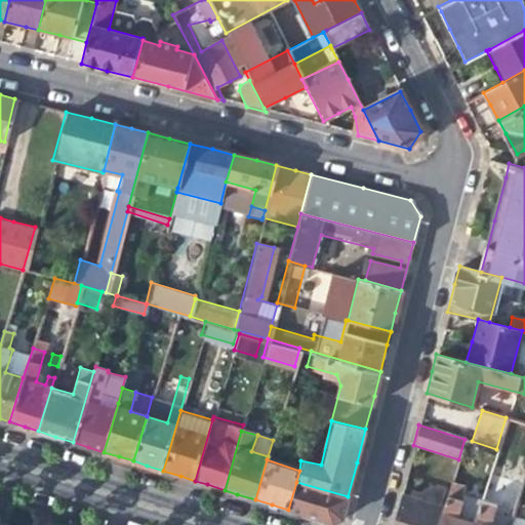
[(493,459),(474,518),(472,524),(508,524),(496,521),(500,507),(492,503),(505,463),(493,459)]
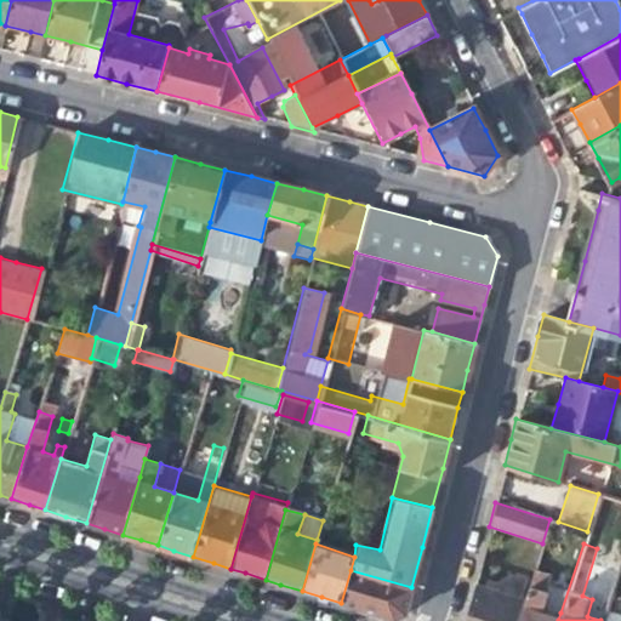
[(535,565),(523,602),(516,620),(558,620),(560,613),(556,611),(554,616),(539,611),(552,571),(535,565)]
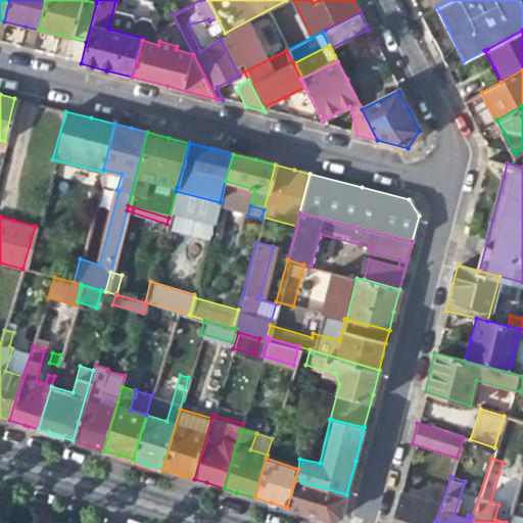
[(346,494),(295,480),(287,508),(315,517),(334,522),(340,519),(346,494)]
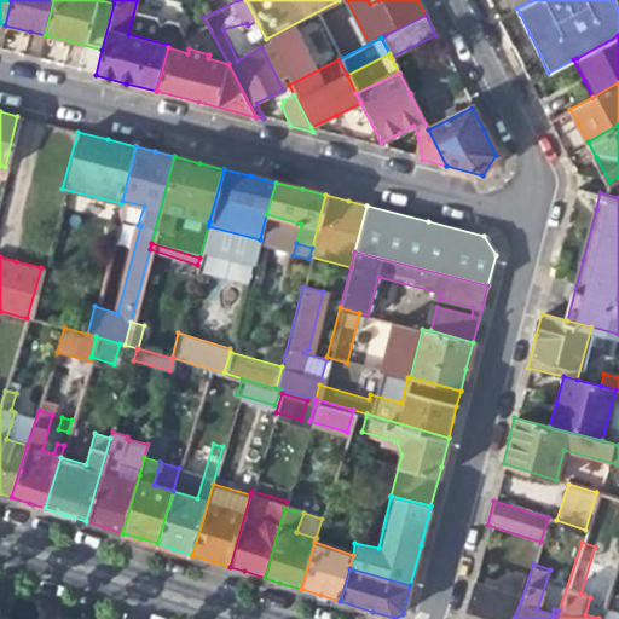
[(514,618),(521,600),(472,586),(462,618),(514,618)]
